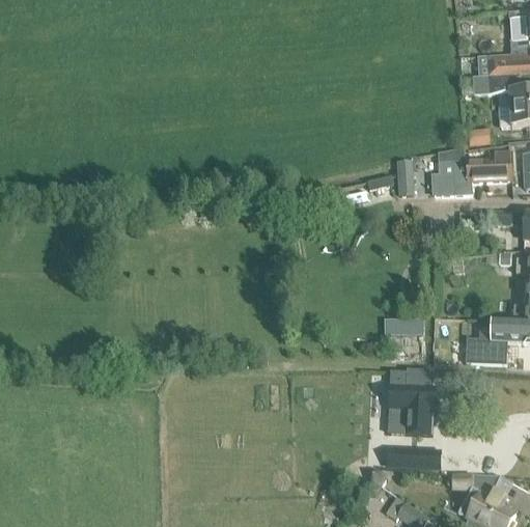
[(520,74),(529,73),(529,10),(527,11),(529,46),(519,55),(478,57),(479,77),(515,75),(520,74)]
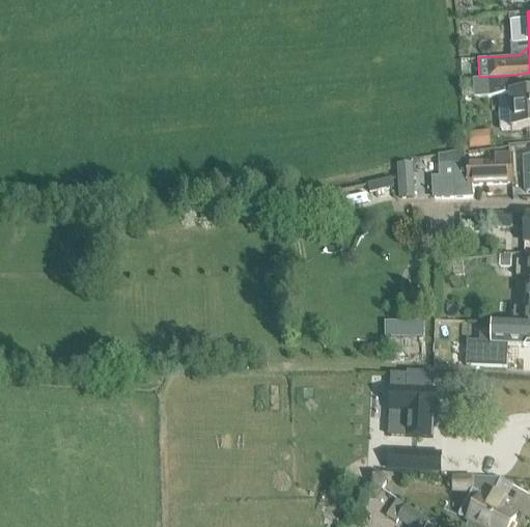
[(499,127),(510,126),(510,127),(529,127),(528,137),(529,136),(529,89),(521,90),(520,74),(515,75),(479,77),(472,77),(473,95),(507,93),(509,107),(499,108),(499,127)]
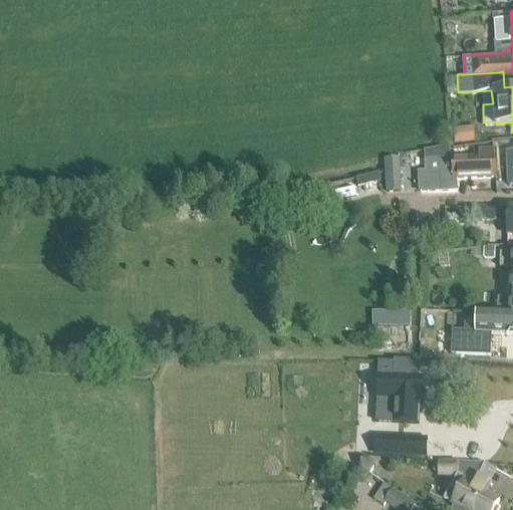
[(472,123),(452,126),(454,142),(474,140),(472,123)]
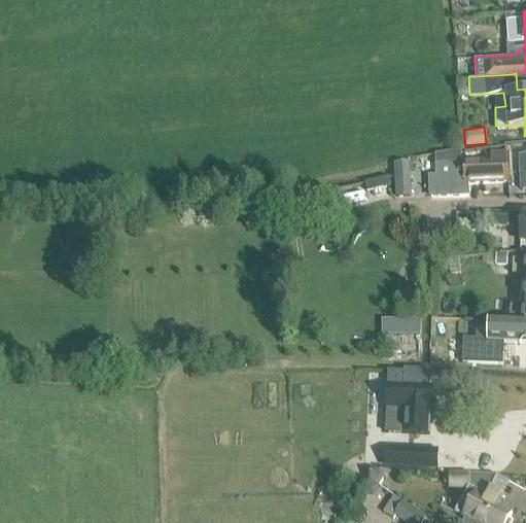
[(450,159),(456,159),(456,148),(434,151),(435,195),(451,193),(450,159)]
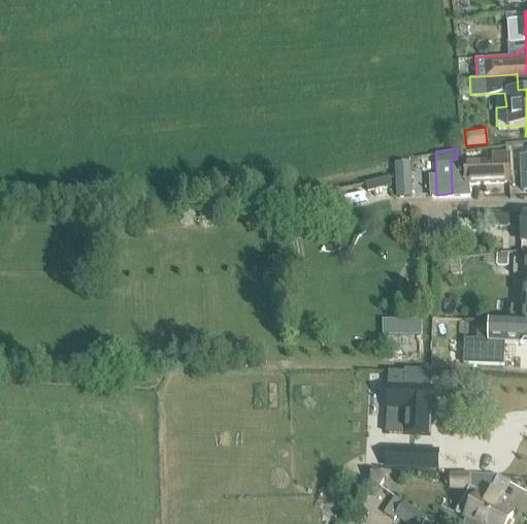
[(451,159),(452,193),(465,193),(464,183),(508,181),(507,150),(491,151),(490,157),(463,158),(457,159),(451,159)]
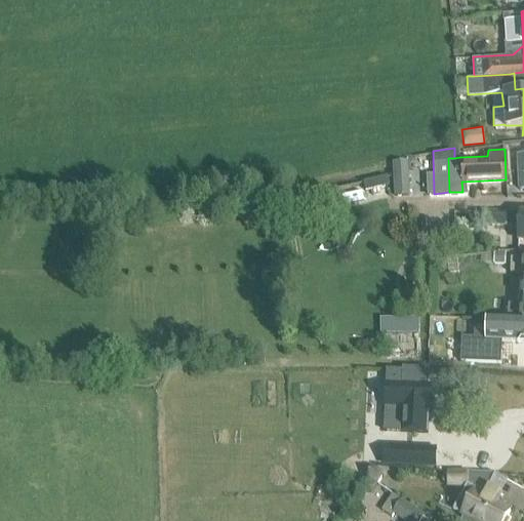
[(523,185),(523,153),(515,154),(517,186),(523,185)]
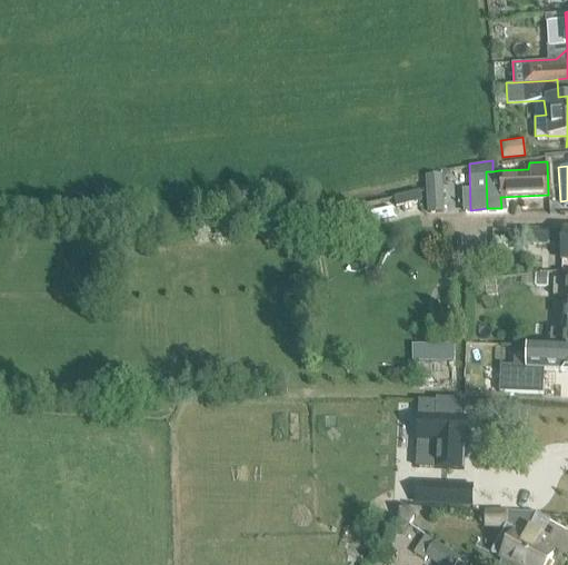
[(427,208),(442,208),(442,172),(425,174),(427,208)]
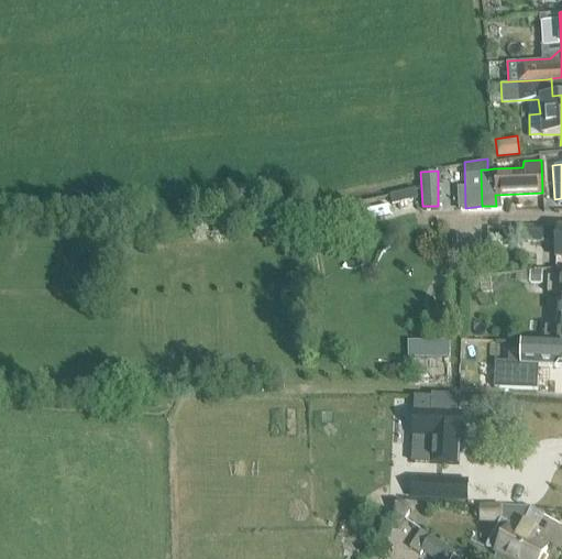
[(415,185),(388,192),(390,201),(417,195),(415,185)]
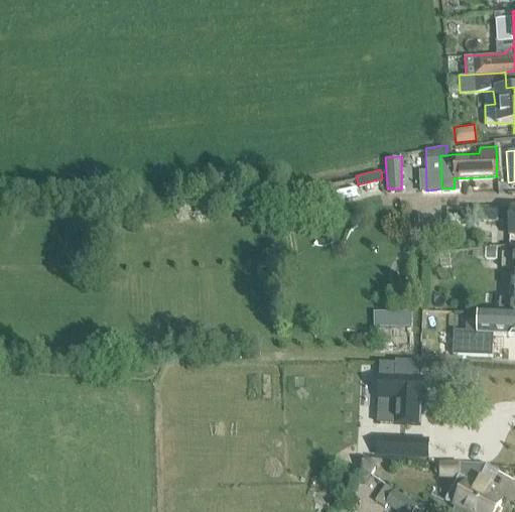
[(508,233),(509,233),(514,233),(514,208),(510,208),(498,208),(498,206),(474,205),(474,219),(498,220),(498,217),(509,217),(508,233)]
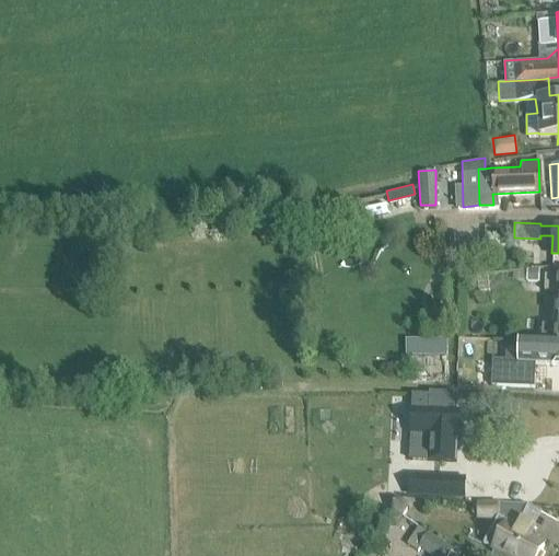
[(537,279),(538,266),(526,268),(525,278),(537,279)]
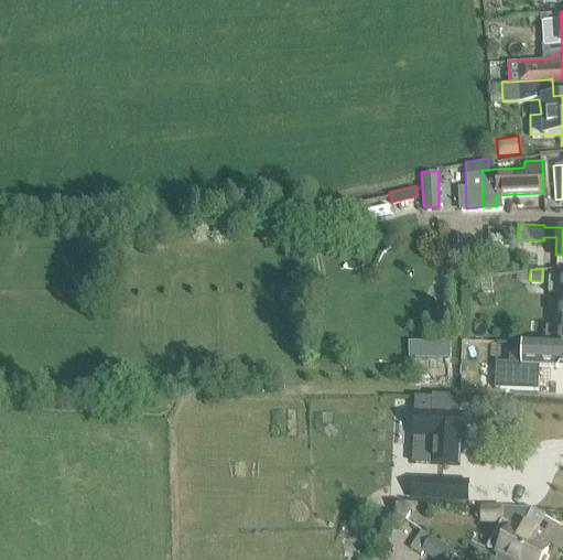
[(549,341),(562,341),(562,270),(561,270),(560,276),(548,275),(547,290),(560,291),(558,326),(550,326),(549,341)]
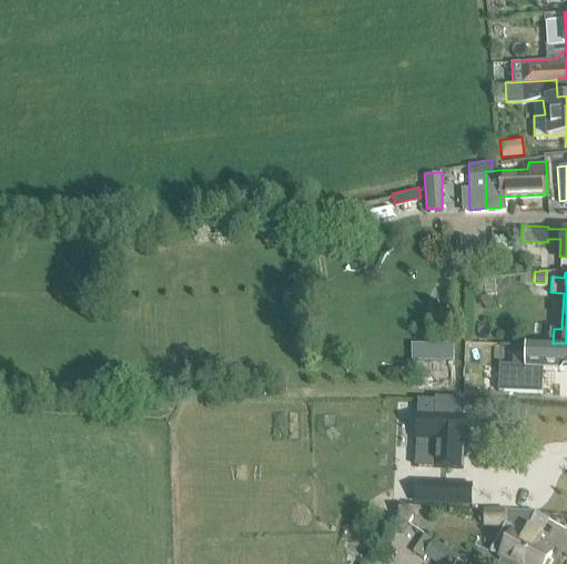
[(452,342),(412,343),(413,356),(452,355),(452,342)]
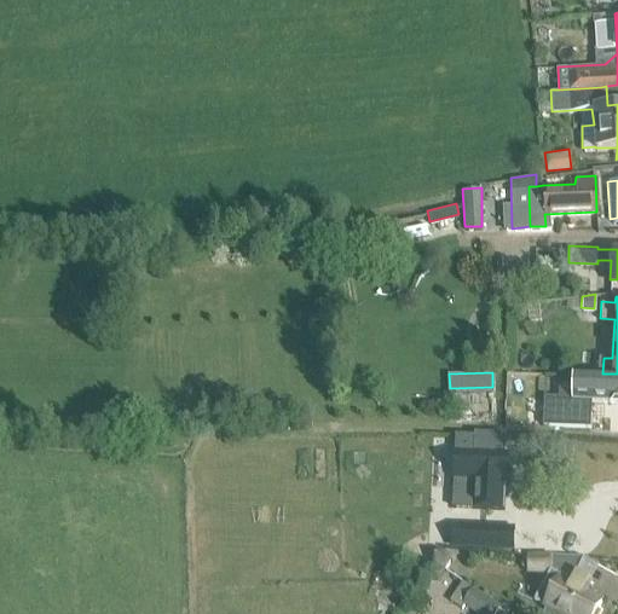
[(572,395),(544,394),(543,422),(589,423),(590,395),(590,392),(610,393),(610,398),(617,399),(617,406),(617,374),(602,374),(602,375),(573,375),(572,395)]
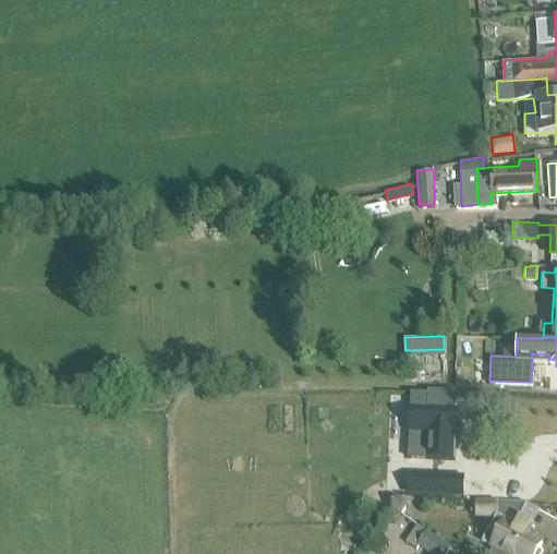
[(408,431),(407,455),(451,457),(451,455),(452,433),(453,433),(455,404),(453,404),(452,404),(453,387),(442,387),(426,386),(426,387),(426,388),(425,390),(410,389),(409,401),(408,431)]
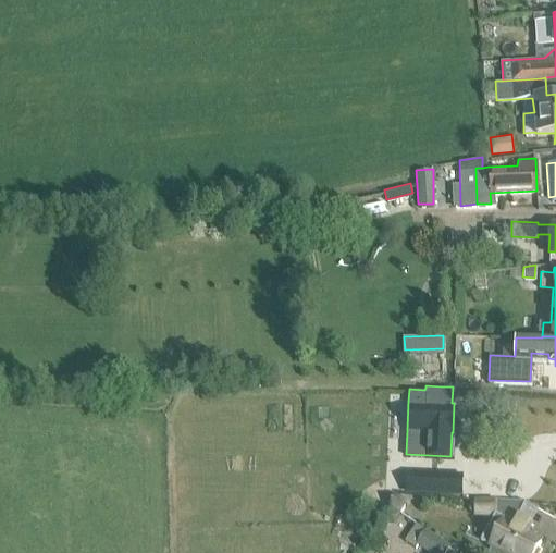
[(406,471),(405,489),(461,491),(462,475),(406,471)]
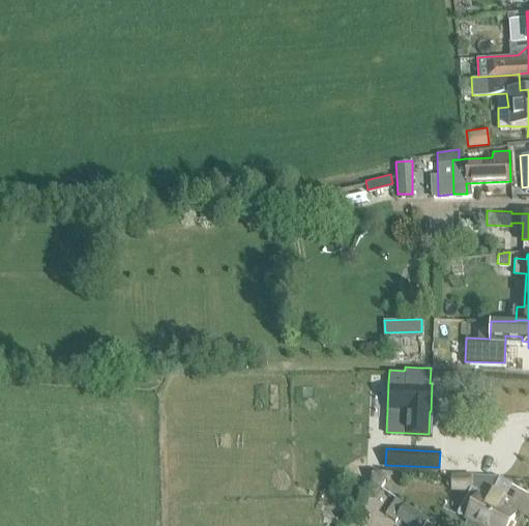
[(380,488),(387,474),(375,468),(368,480),(380,488)]
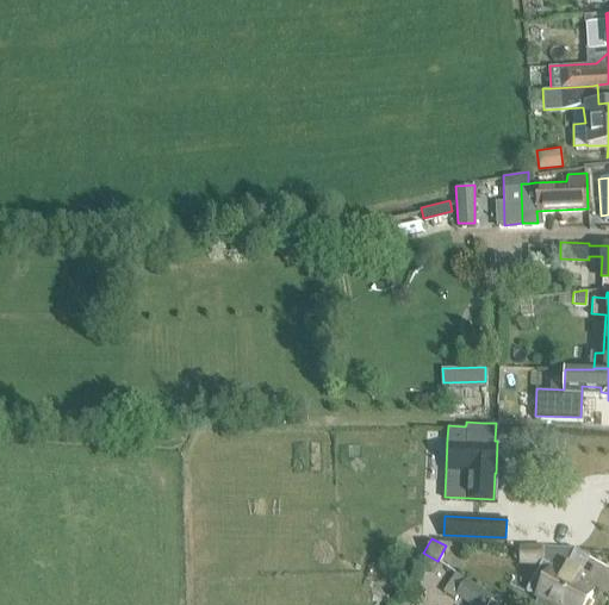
[(539,562),(527,588),(533,596),(551,604),(583,604),(591,592),(575,585),(585,562),(571,555),(576,544),(544,544),(544,542),(519,543),(519,562),(539,562)]
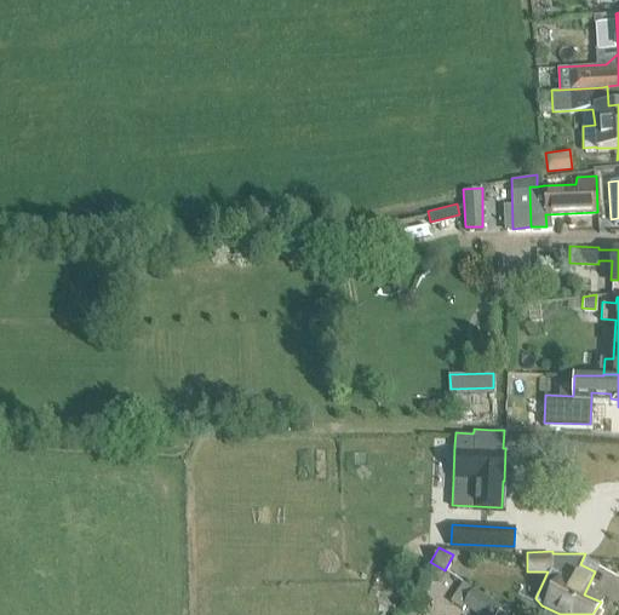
[(460,605),(463,603),(480,614),(493,614),(502,602),(474,586),(463,580),(451,599),(460,605)]
